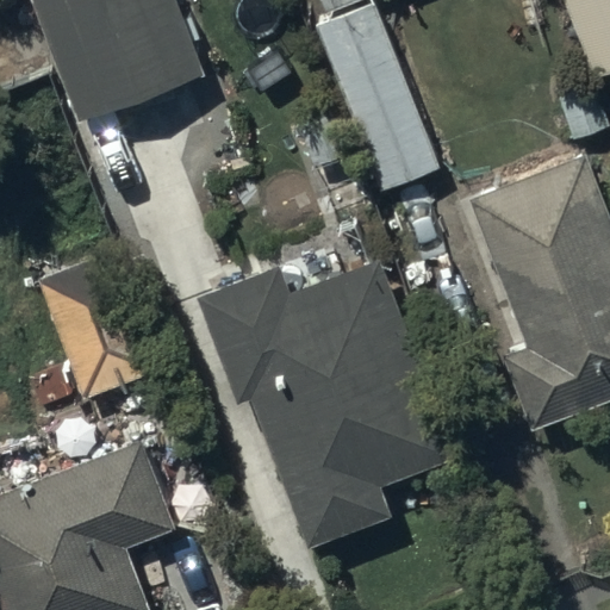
[(30,0),(78,119),(204,70),(176,0),(30,0)]
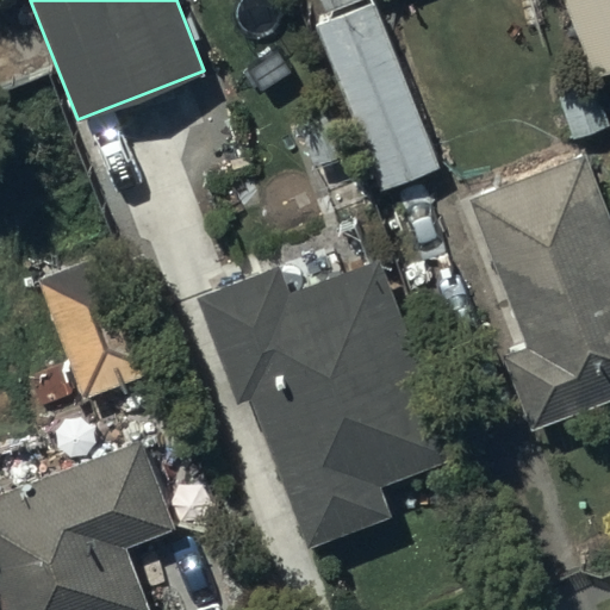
[(374,0),(373,0),(313,23),(379,191),(439,168),(374,0)]
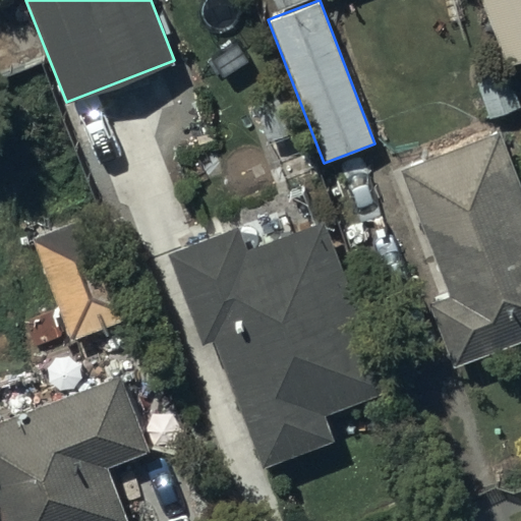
[(272,0),(277,11),(304,0),(272,0)]
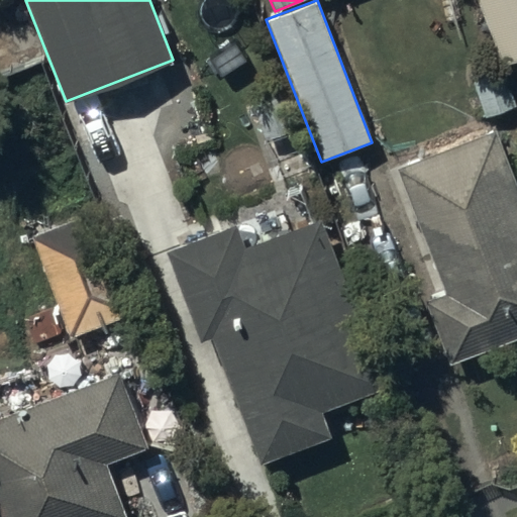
[(516,0),(475,0),(499,63),(516,56),(516,0)]
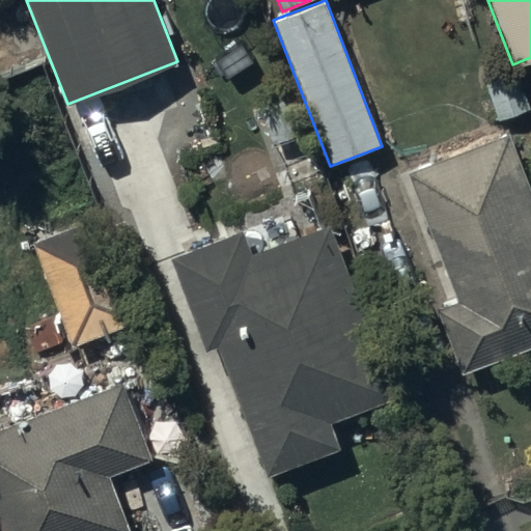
[(530,185),(510,134),(407,174),(456,300),(436,308),(463,372),(530,347),(530,185)]
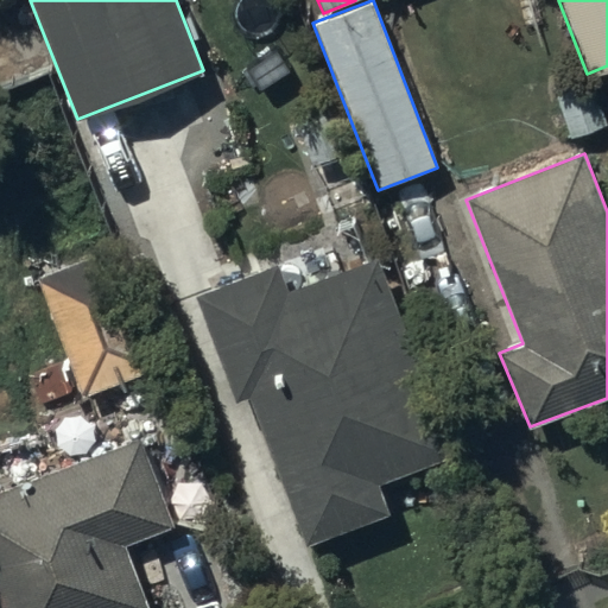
[(114,248),(37,278),(83,398),(160,367),(114,248)]
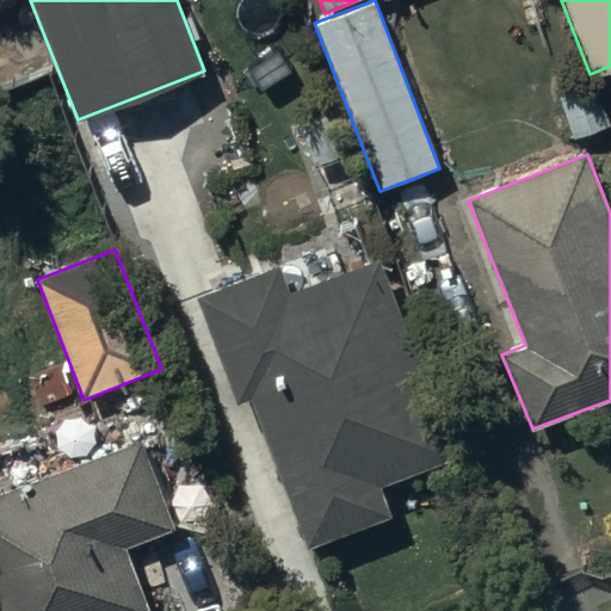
[(281,265),(196,297),(239,407),(248,402),(306,550),(396,516),(384,486),(458,458),(382,258),(291,292),(281,265)]
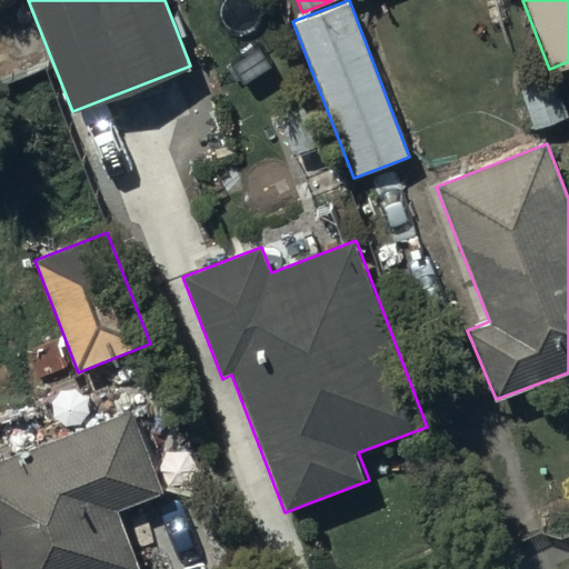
[(131,407),(0,458),(0,568),(142,568),(120,511),(166,493),(131,407)]
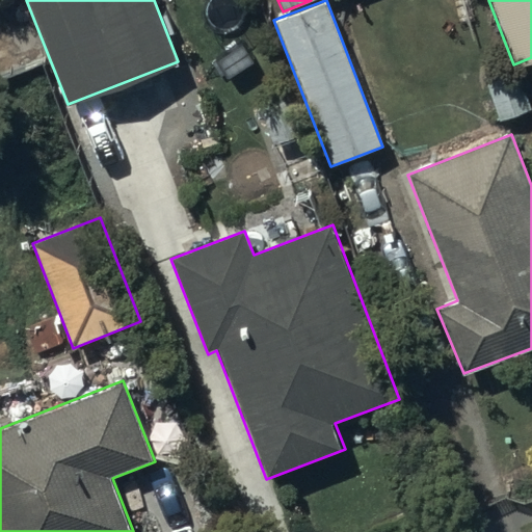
All buildings are outlined.
